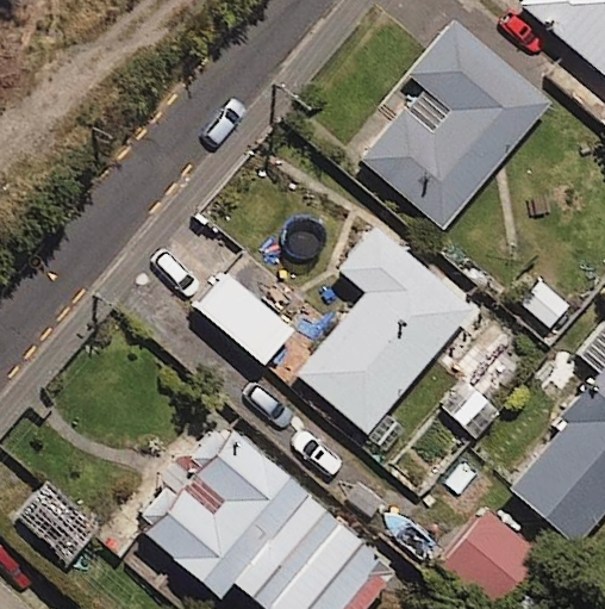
[(526,0),(523,5),(604,75),(604,0),(526,0)]
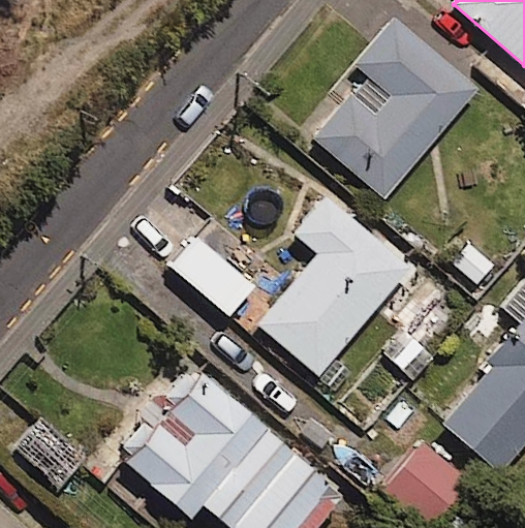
[(477,90),(394,19),(356,63),(369,74),(314,138),(384,198),(477,90)]
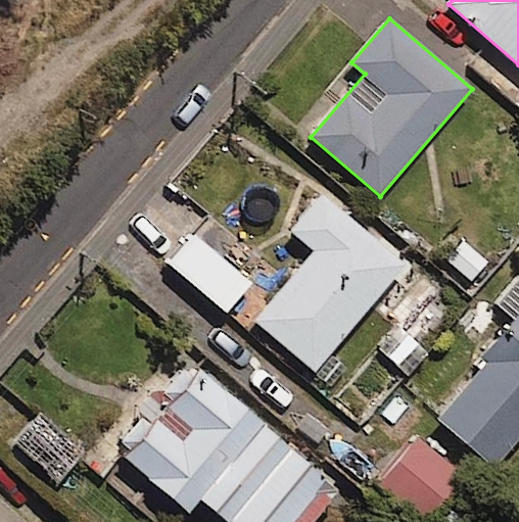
[(405,265),(323,195),(291,232),(315,251),(255,322),(315,372),(405,265)]
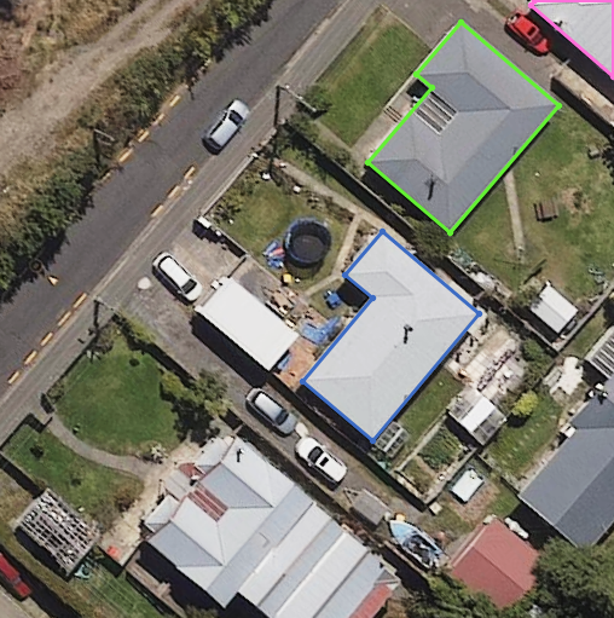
[(300,336),(231,278),(201,313),(270,371),(300,336)]
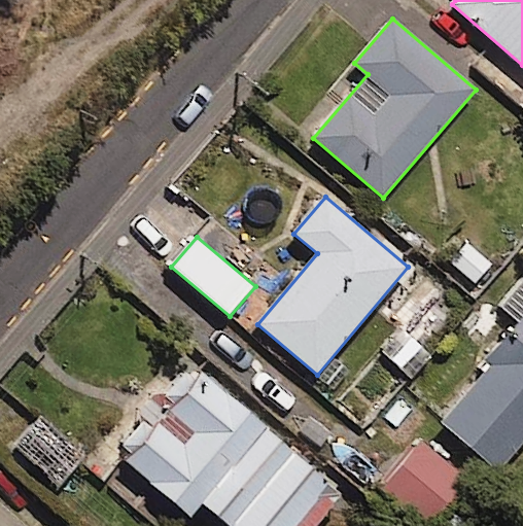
[(522,283),(502,307),(522,323),(522,329),(441,421),(497,470),(522,442),(522,283)]
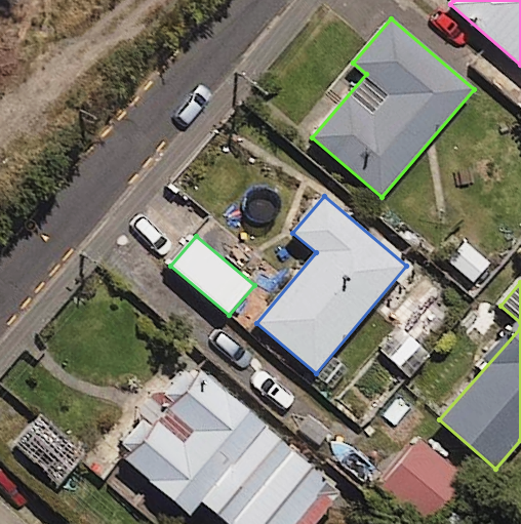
[(313,523),(342,491),(202,373),(126,462),(188,515),(200,501),(226,523),(313,523)]
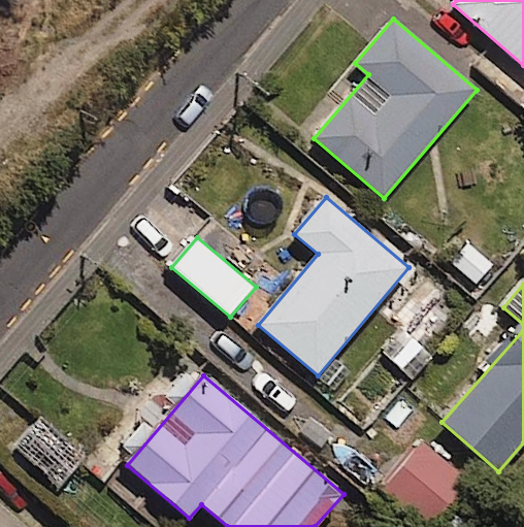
[(85,462),(44,422),(18,449),(58,489),(85,462)]
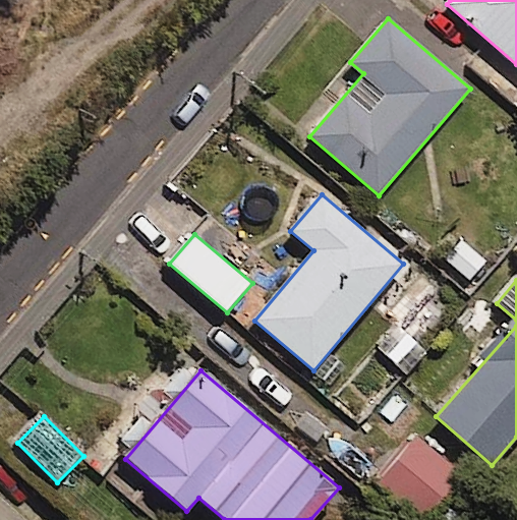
[(428,519),(467,473),(421,436),(379,486),(418,519),(428,519)]
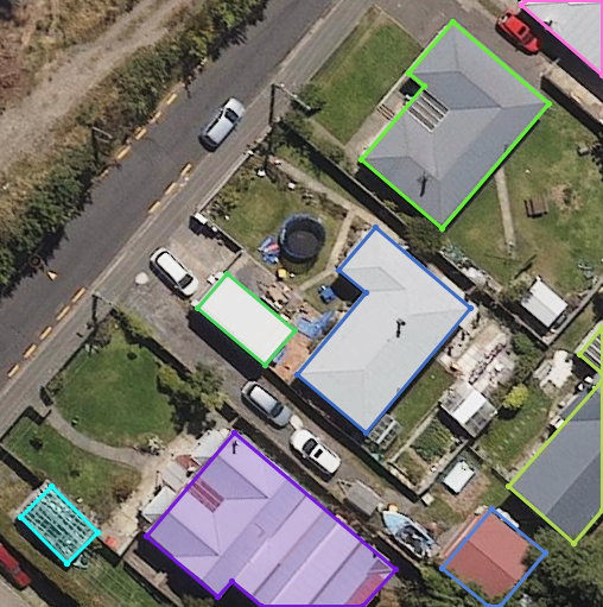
[(0,606),(26,606),(0,583),(0,606)]
